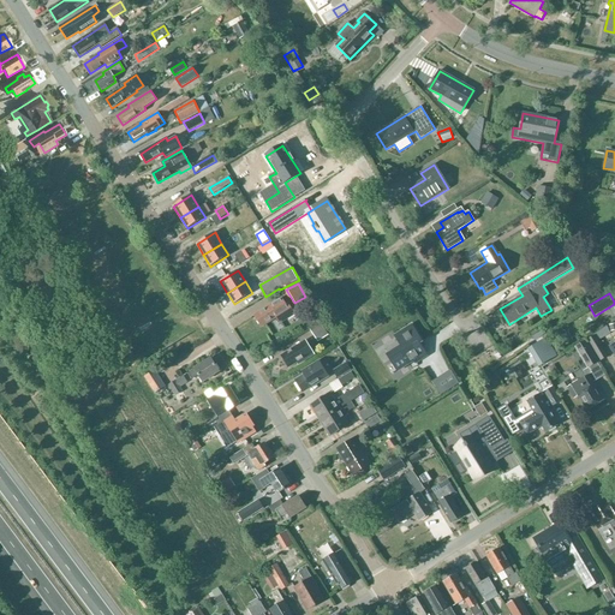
[(255,316),(262,327),(278,316),(280,320),(291,312),(284,302),(284,303),(281,300),(272,306),(272,305),(255,316)]
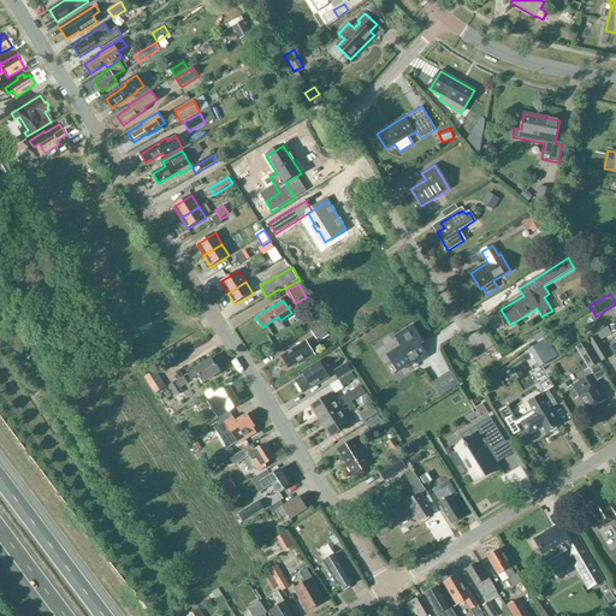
[(330,336),(324,327),(321,324),(312,330),(319,342),(330,336)]
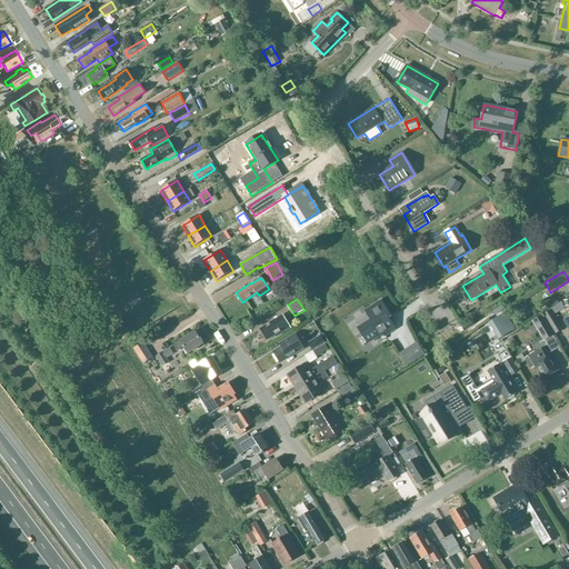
[(380,301),(376,305),(366,310),(371,320),(358,328),(368,342),(383,333),(385,336),(396,329),(388,318),(390,317),(380,301)]
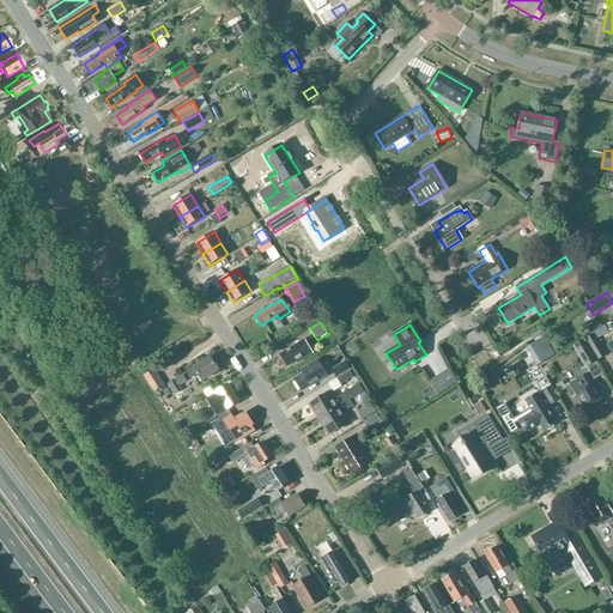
[(586,339),(589,346),(599,360),(606,356),(593,335),(586,339)]
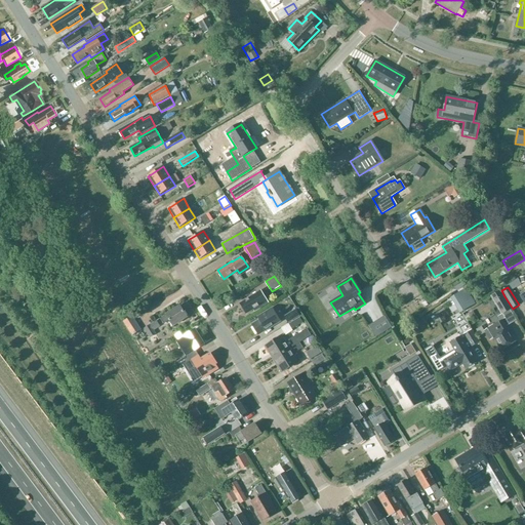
[(458,309),(467,304),(470,308),(475,305),(466,289),(452,298),(458,309)]
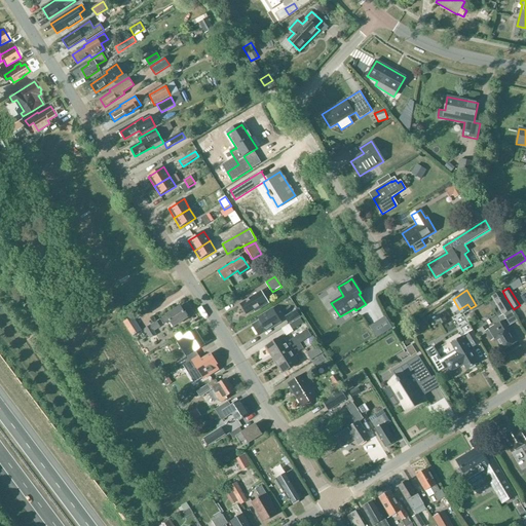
[(245,311),(247,314),(255,310),(256,311),(268,303),(261,292),(240,304),(242,308),(242,309),(243,311),(245,311)]
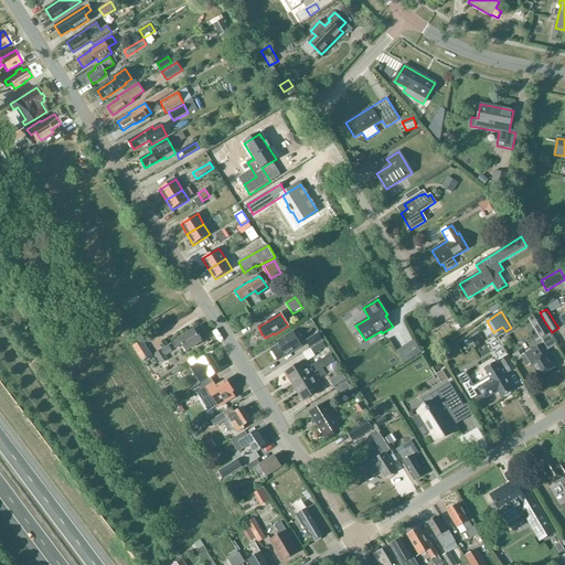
[(537,315),(529,320),(540,339),(548,334),(537,315)]
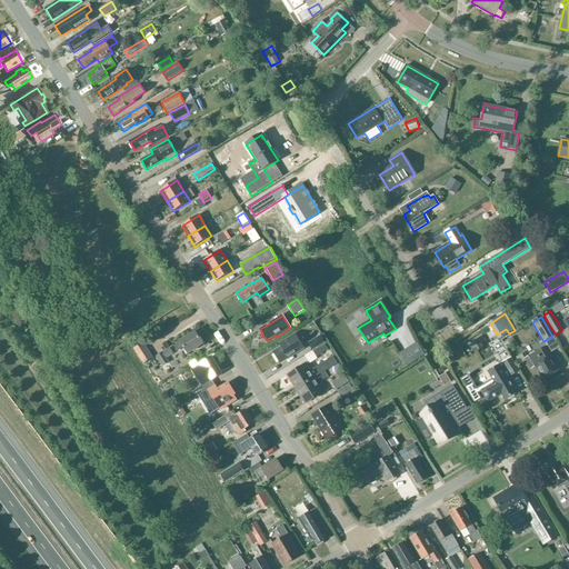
[(203,345),(196,331),(173,346),(178,351),(183,347),(188,353),(203,345)]
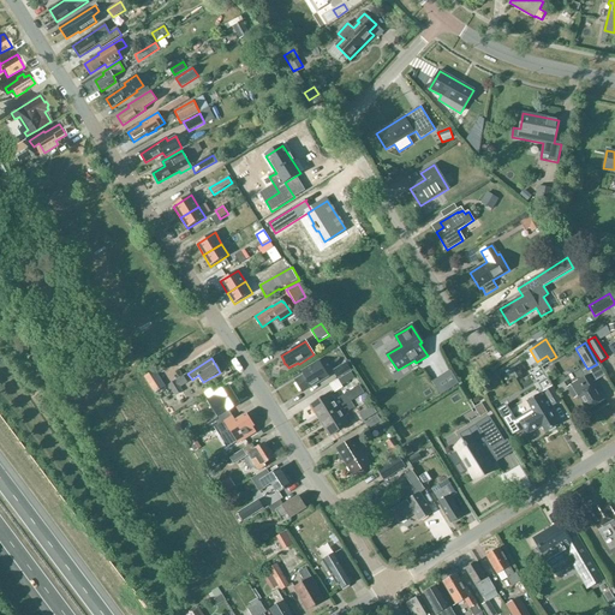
[(328,376),(318,362),(303,371),(305,375),(296,381),(303,393),(328,376)]
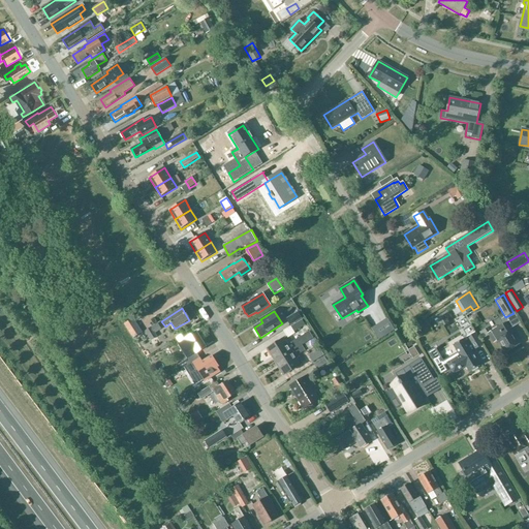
[(298,312),(287,319),(290,325),(302,318),(298,312)]
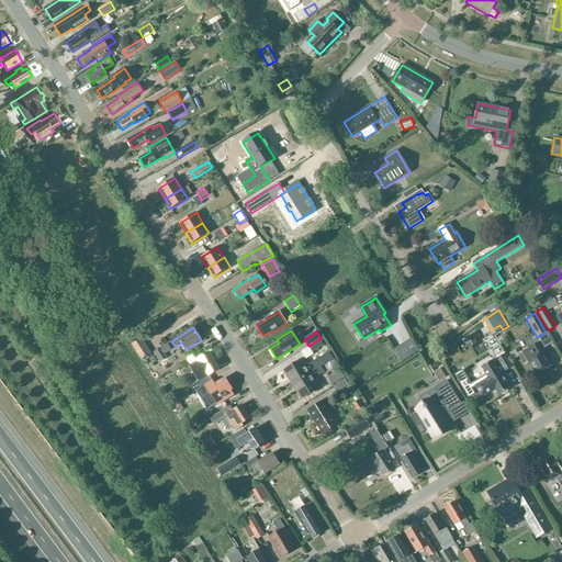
[(132,345),(142,360),(152,353),(142,338),(132,345)]
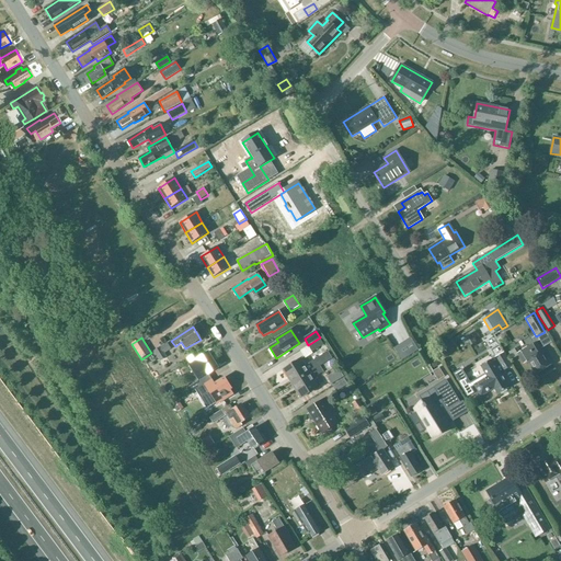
[(402,361),(419,350),(411,338),(393,348),(402,361)]
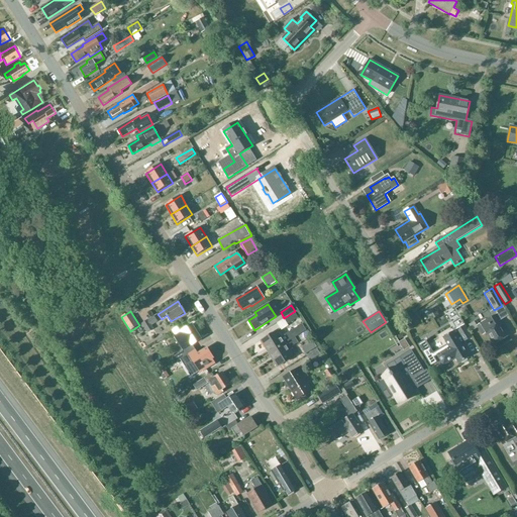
[(293,321),(298,318),(295,313),(290,316),(293,321)]
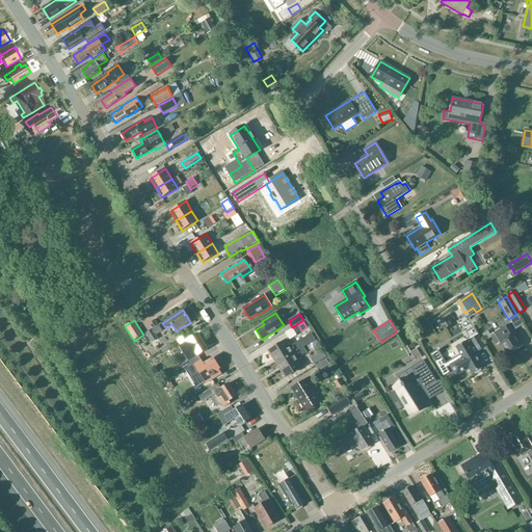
[(162,329),(159,325),(147,333),(153,342),(158,338),(156,334),(162,329)]
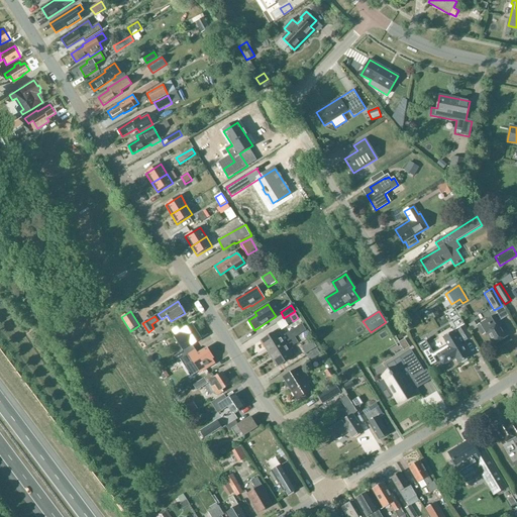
[(494,316),(478,326),(483,334),(487,332),(495,344),(506,337),(494,316)]
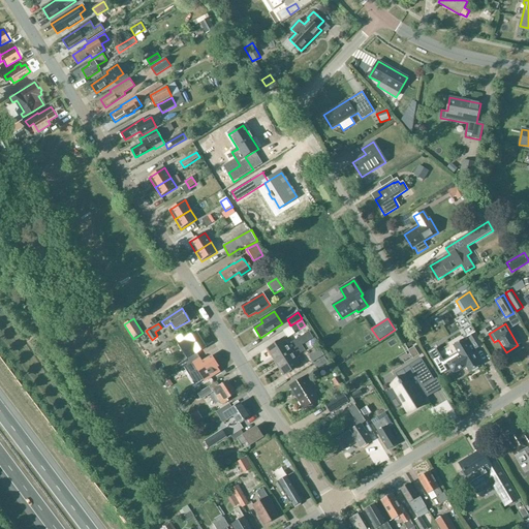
[(180,343),(175,346),(185,362),(187,360),(188,359),(193,355),(197,352),(207,347),(196,332),(190,336),(187,332),(177,338),(180,343)]
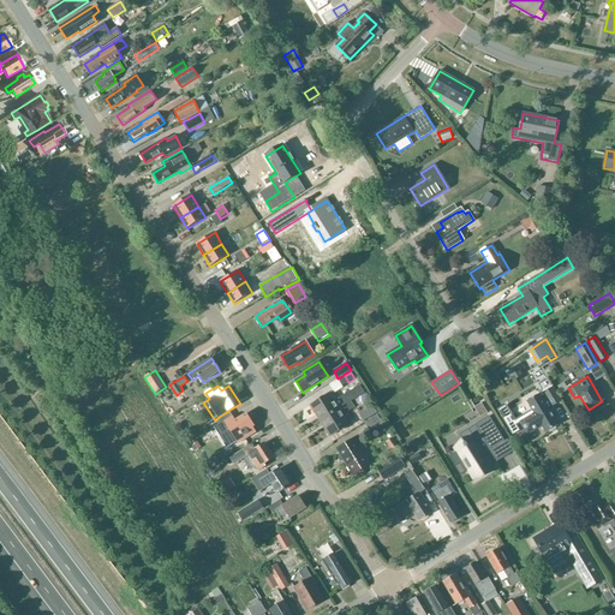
[(330,394),(311,406),(321,422),(352,402),(364,394),(359,387),(335,401),(330,394)]
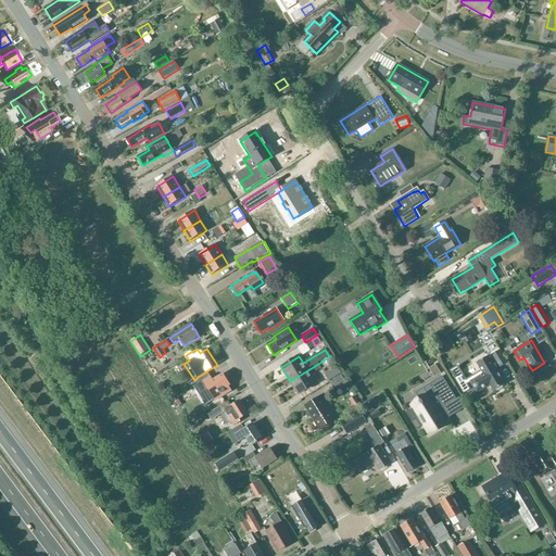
[(457,366),(450,370),(464,394),(470,390),(467,384),(470,382),(477,393),(490,386),(494,391),(496,390),(497,391),(503,388),(502,387),(505,384),(496,370),(507,363),(500,350),(491,355),(494,361),(491,362),(488,357),(477,364),(480,368),(481,371),(466,380),(457,366)]
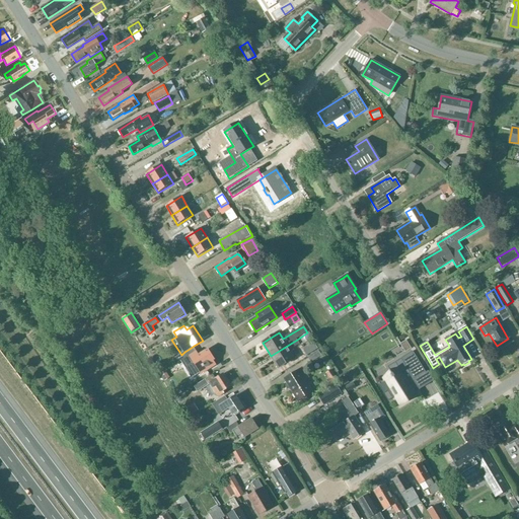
[(297,340),(271,356),(279,368),(294,359),(290,352),(294,350),(293,348),(299,344),(297,340)]
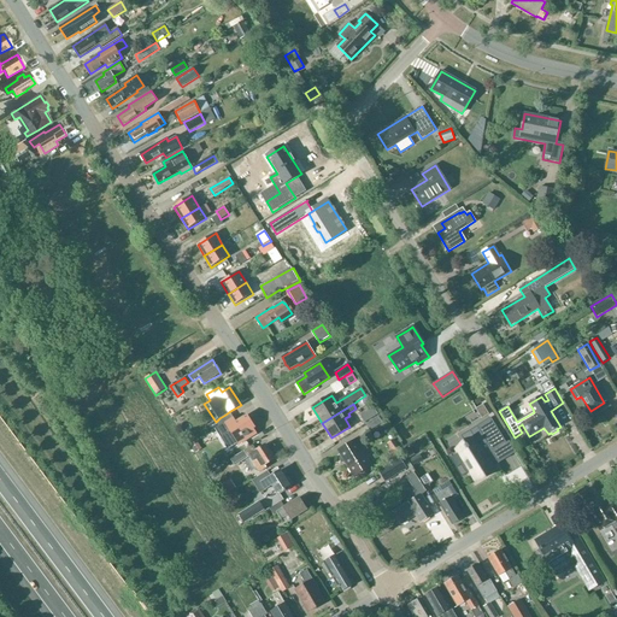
[(483,405),(476,409),(482,419),(489,415),(483,405)]
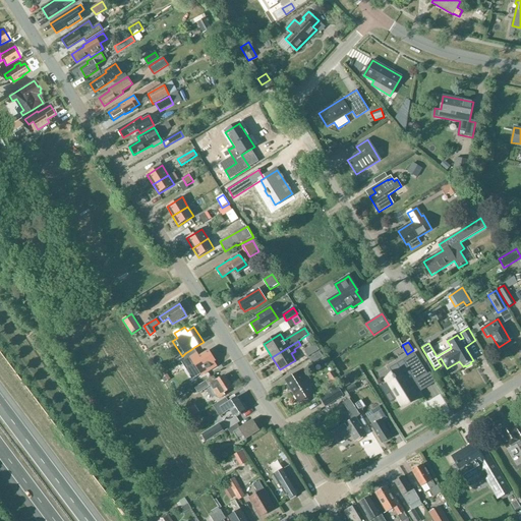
[(319,350),(315,344),(305,350),(308,356),(319,350)]
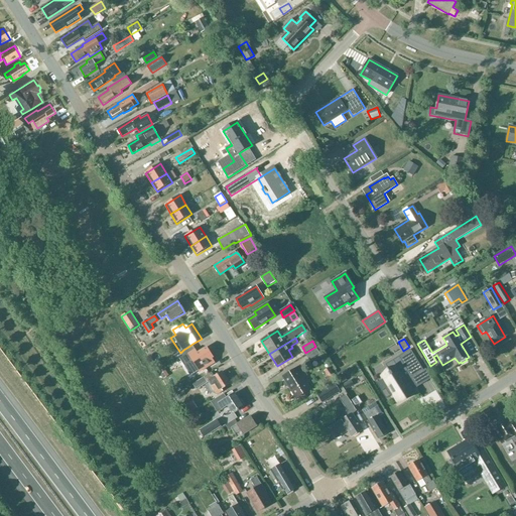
[(180,358),(179,359),(184,367),(190,376),(195,374),(199,371),(200,372),(215,363),(212,359),(214,358),(207,348),(199,353),(196,349),(186,355),(180,358)]
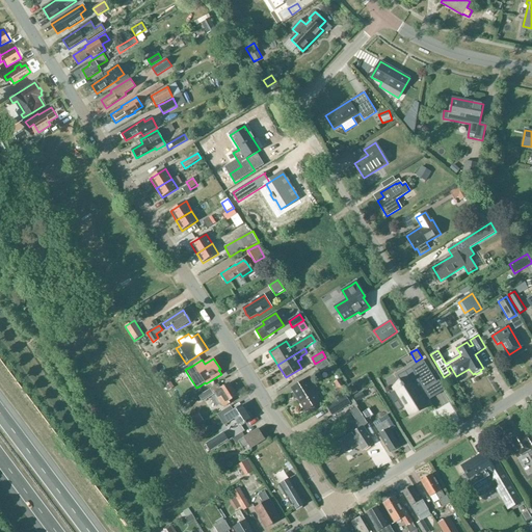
[(329,365),(326,360),(316,366),(320,371),(329,365)]
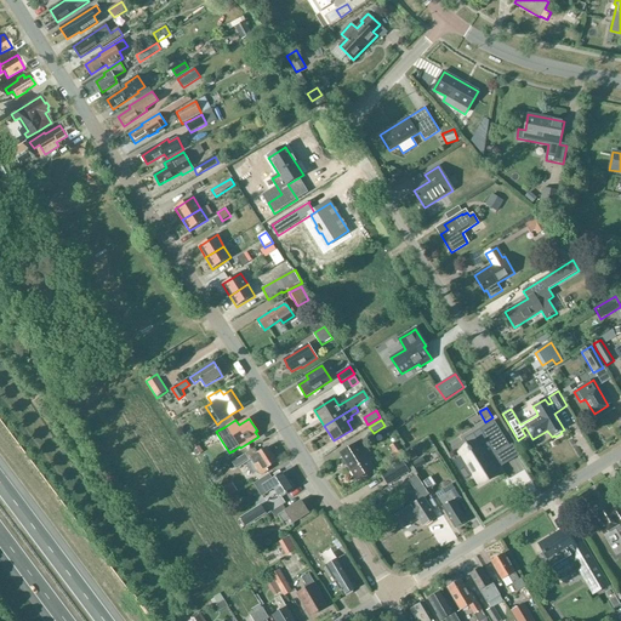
[(215,426),(209,429),(212,434),(216,432),(217,431),(224,427),(221,421),(220,422),(217,425),(215,426)]
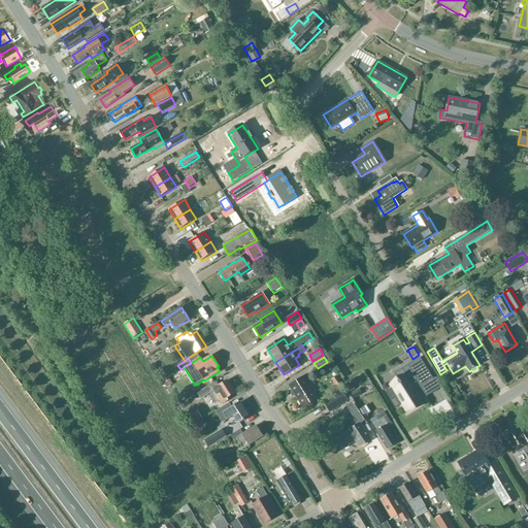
[(407,411),(423,401),(420,395),(425,392),(422,388),(434,380),(421,358),(409,365),(414,371),(391,386),(398,396),(395,398),(399,405),(402,404),(407,411)]
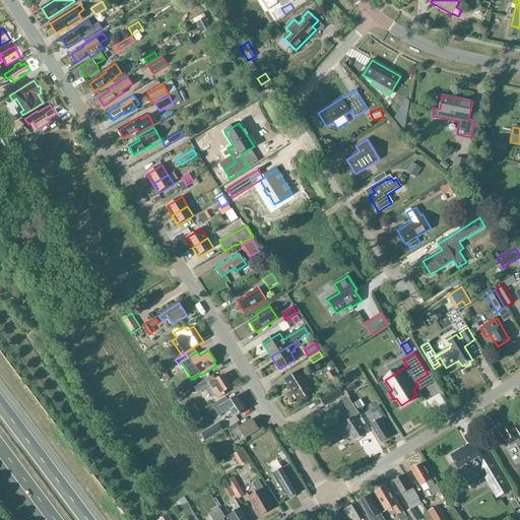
[(309,379),(303,369),(285,380),(300,402),(313,393),(306,381),(309,379)]
